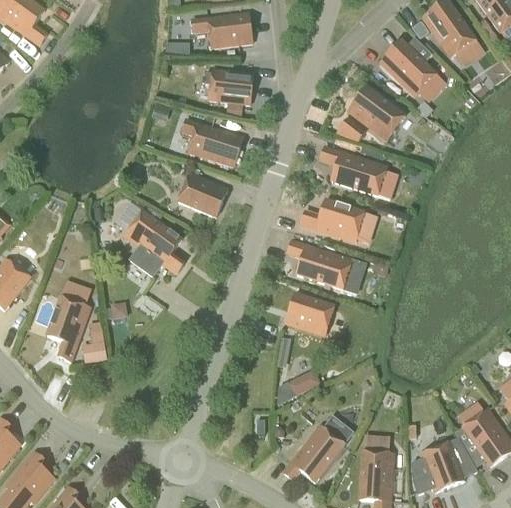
[(32,28),(45,10),(31,0),(0,0),(0,15),(42,46),(51,35),(39,26),(36,30),(32,28)]
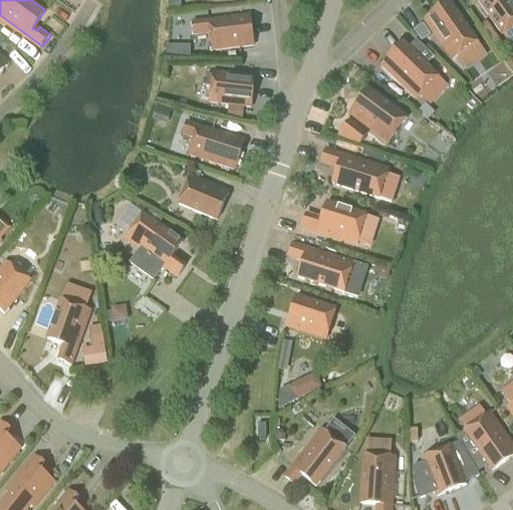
[(425,16),(453,56),(478,38),(452,0),(449,0),(425,16)]
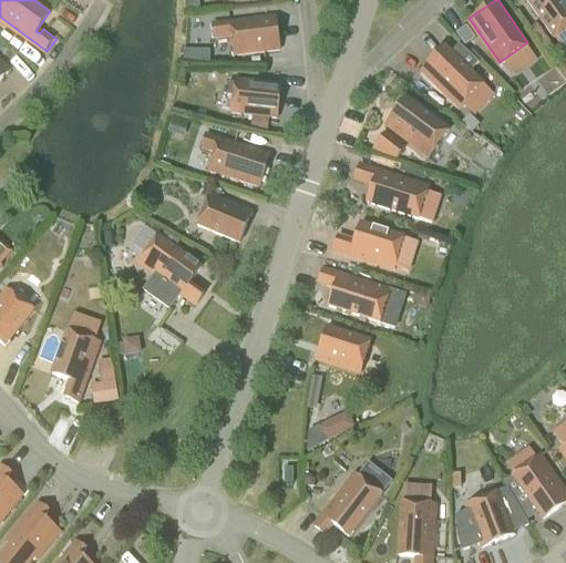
[(530,0),(555,34),(565,27),(565,0),(530,0)]
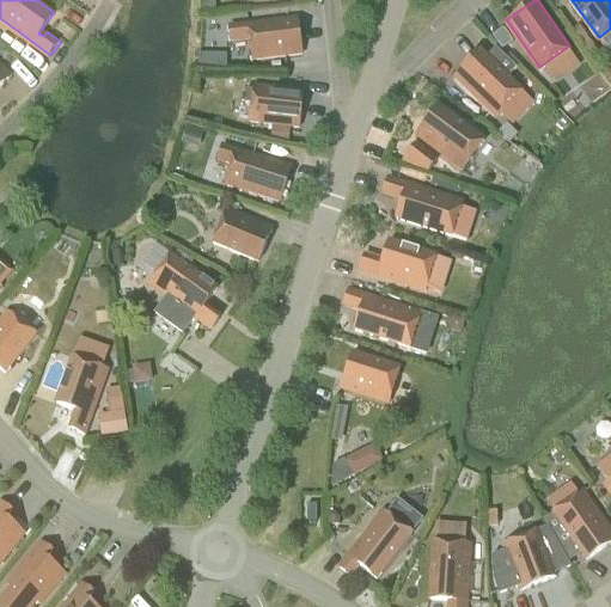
[(303,50),(298,14),(230,23),(232,40),(251,37),(254,56),(303,50)]
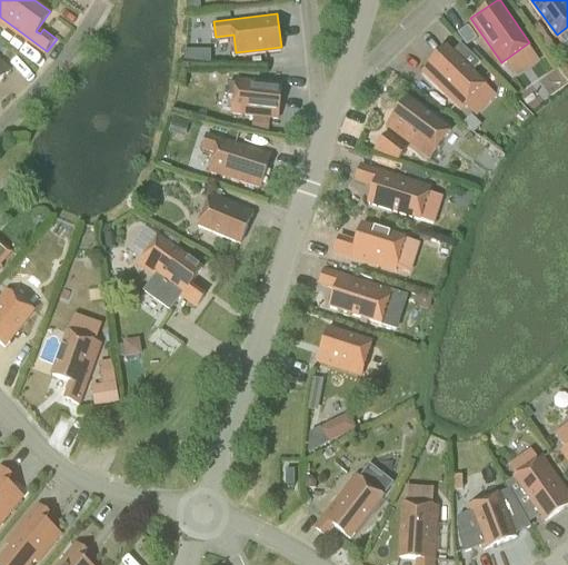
[(532,27),(548,49),(555,45),(539,22),(532,27)]
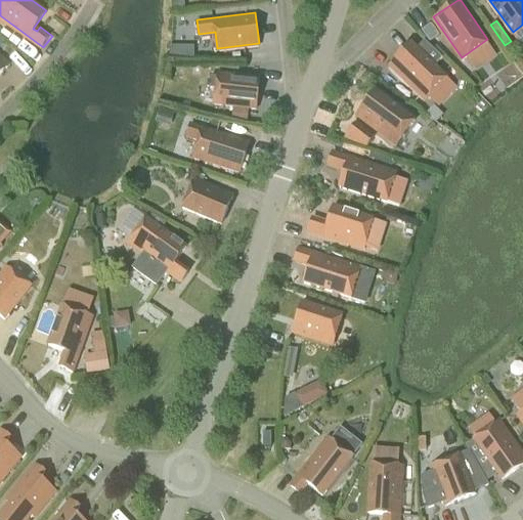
[(422,29),(430,39),(439,33),(431,22),(422,29)]
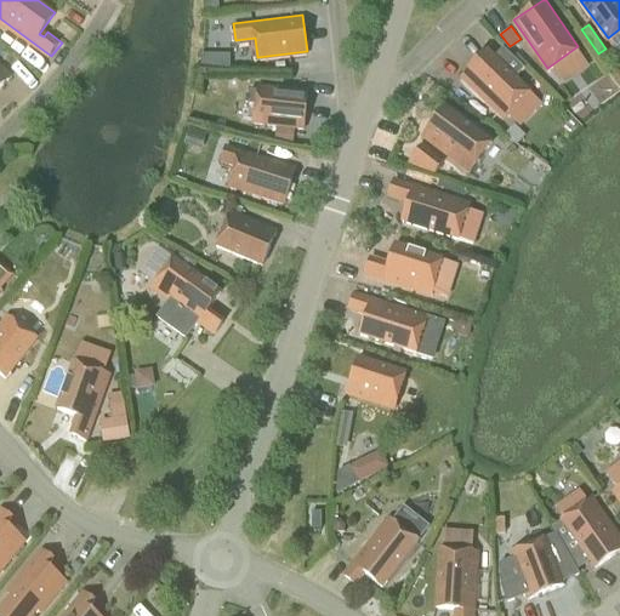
[(462,74),(504,115),(530,87),(517,74),(524,67),(504,45),(495,53),(489,47),(462,74)]
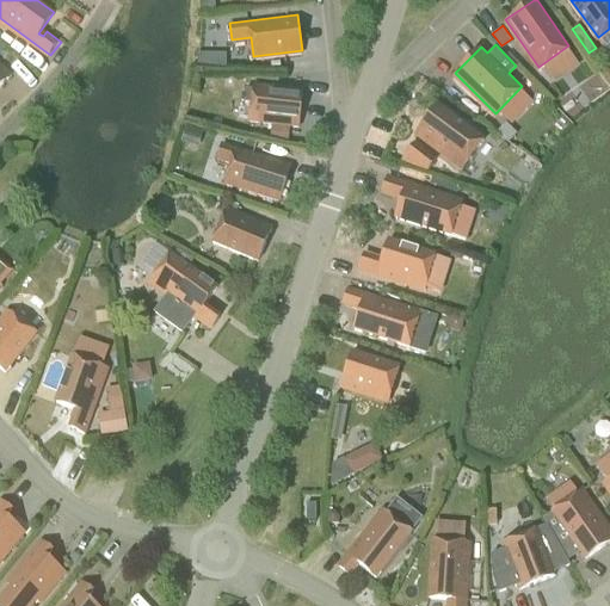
[(0,82),(12,72),(0,60),(0,82)]
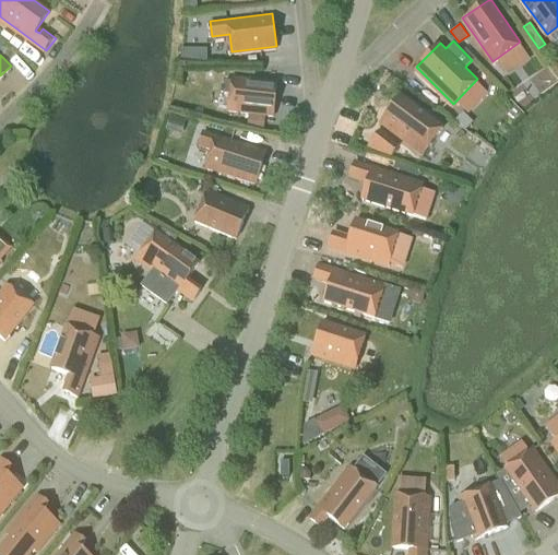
[(273,114),(277,80),(233,74),(228,108),(249,110),(266,113),(273,114)]
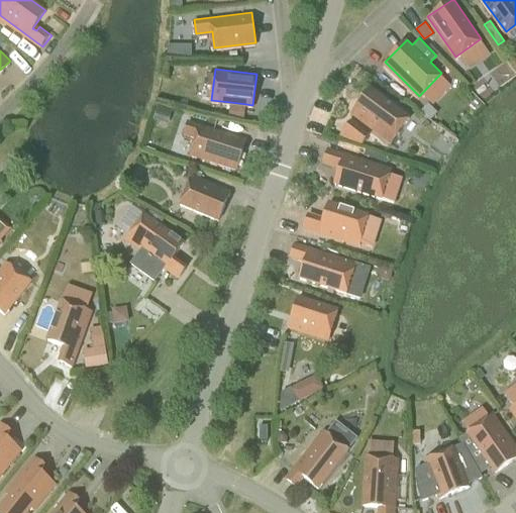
[(391,140),(410,115),(372,86),(352,111),(391,140)]
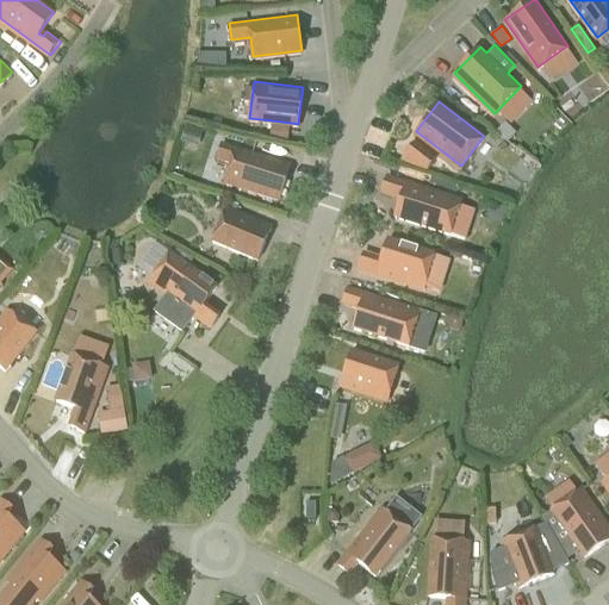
[(289,138),(291,123),(272,120),(271,135),(289,138)]
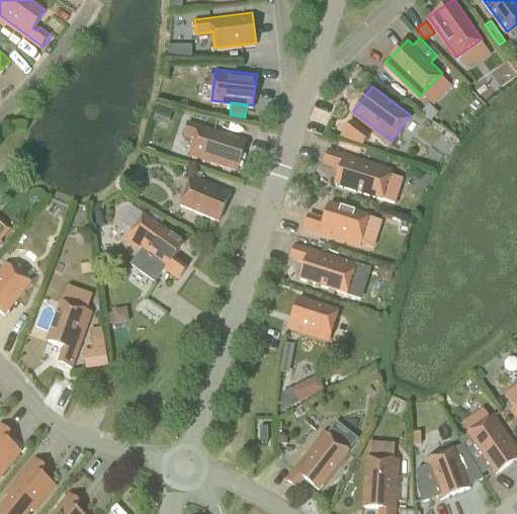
[(429,103),(423,109),(432,117),(437,111),(429,103)]
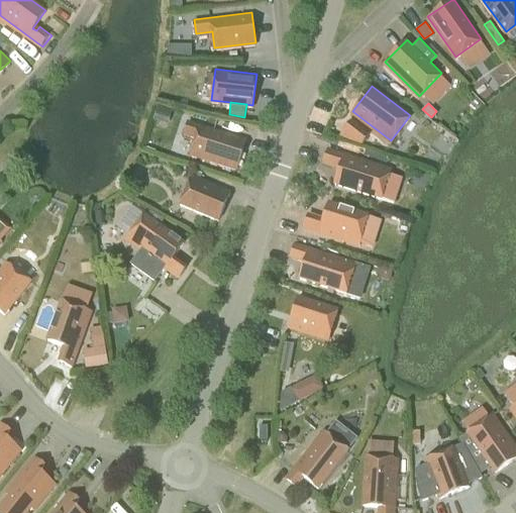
[(153,116),(167,120),(171,108),(158,104),(153,116)]
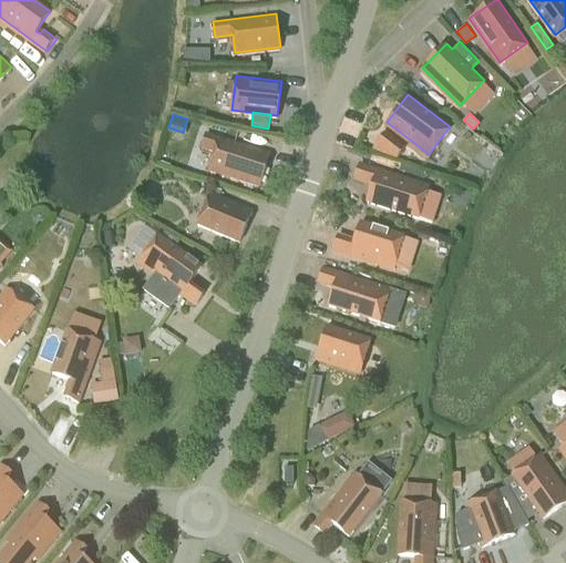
[(259,184),(269,151),(206,131),(202,145),(215,149),(208,167),(259,184)]
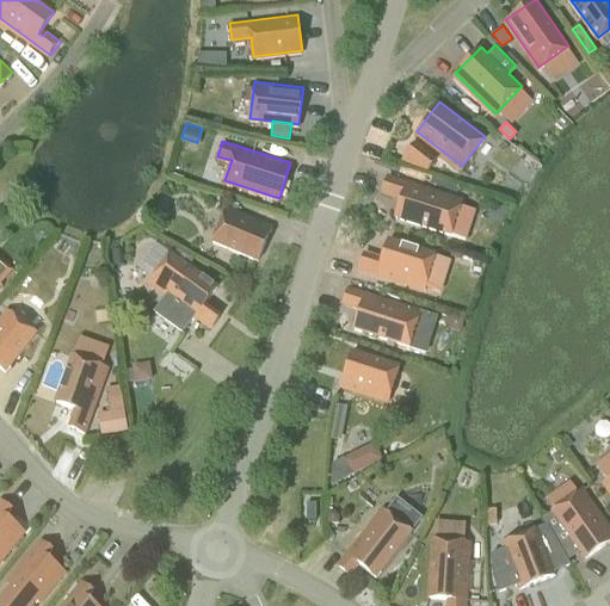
[(402,159),(425,169),(435,156),(414,142),(402,159)]
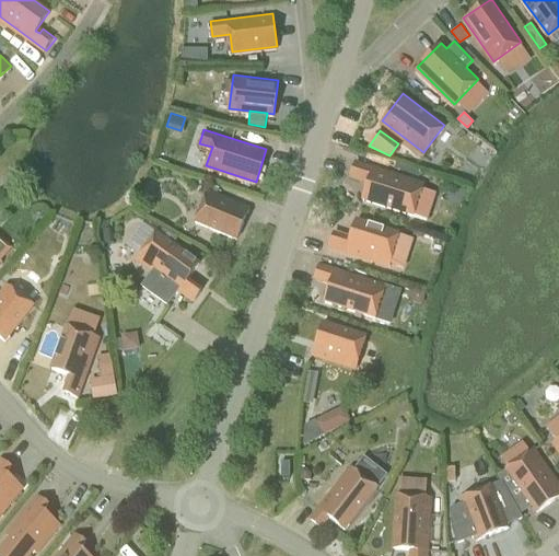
[(414,212),(424,181),(357,159),(351,174),(369,180),(363,197),(414,212)]
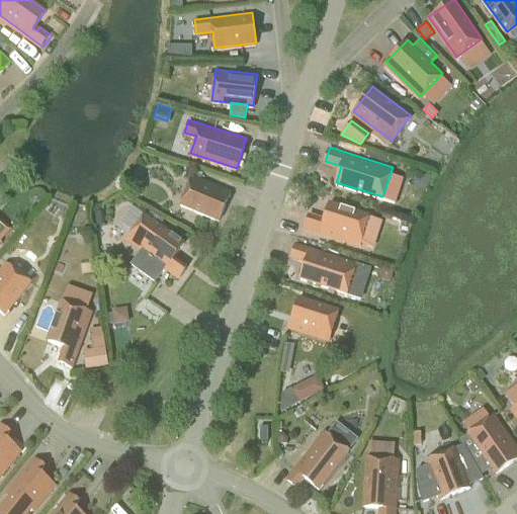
[(219,219),(231,190),(192,174),(180,202),(219,219)]
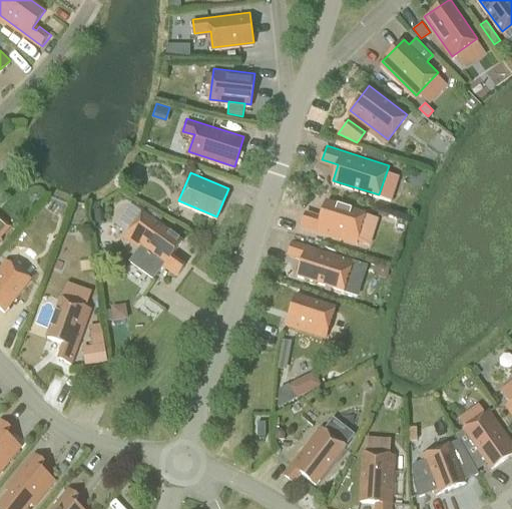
[(316,217),(317,213),(307,209),(302,223),(357,240),(366,211),(327,198),(320,219),(316,217)]
